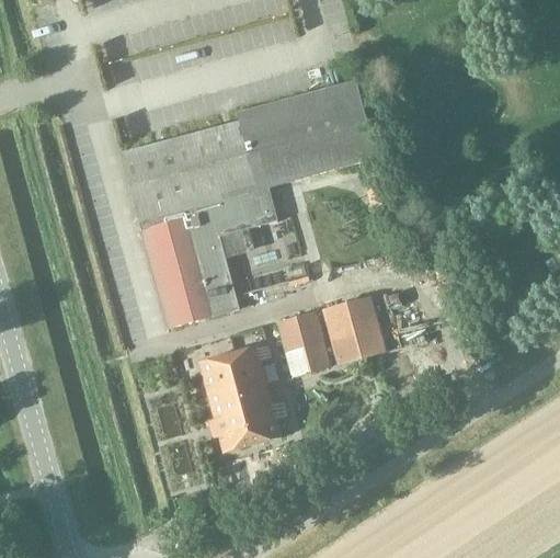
[(136,148),(120,152),(123,168),(135,209),(138,223),(140,231),(143,240),(157,291),(167,327),(190,320),(214,314),(231,309),(236,308),(232,296),(226,272),(224,264),(223,258),(219,248),(216,237),(249,228),(263,224),(276,220),(273,212),(266,186),(276,184),(305,177),(345,166),(358,161),(368,159),(381,156),(365,95),(360,78),(353,80),(345,81),(333,84),(323,88),(307,92),(295,95),(235,112),(237,121),(231,122),(221,125),(171,138),(167,140),(160,141),(153,144),(136,148)]
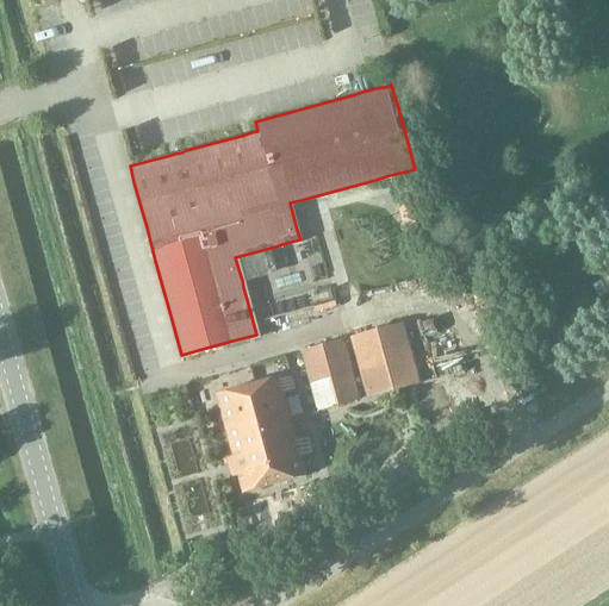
[(401,173),(390,175),(391,181),(406,233),(433,226),(421,185),(418,179),(417,174),(416,168),(415,169),(401,173)]
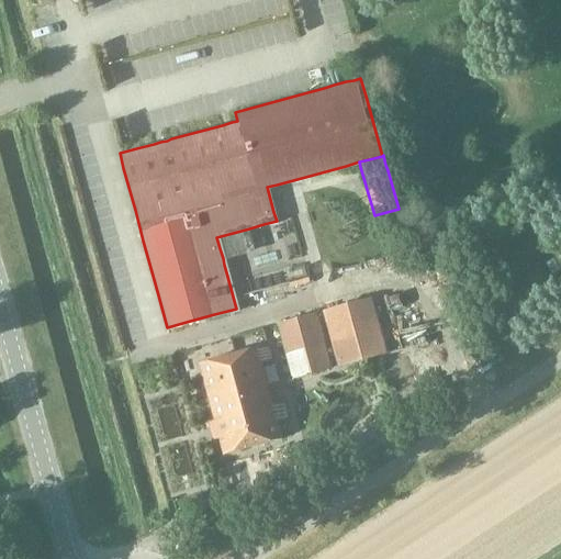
[(220,248),(223,258),(256,249),(249,228),(216,237),(220,248)]
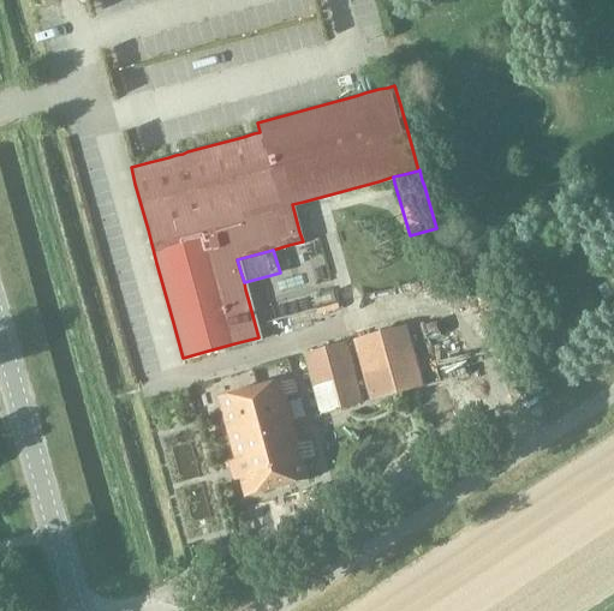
[(380,330),(355,337),(373,399),(404,389),(423,384),(406,323),(380,330)]
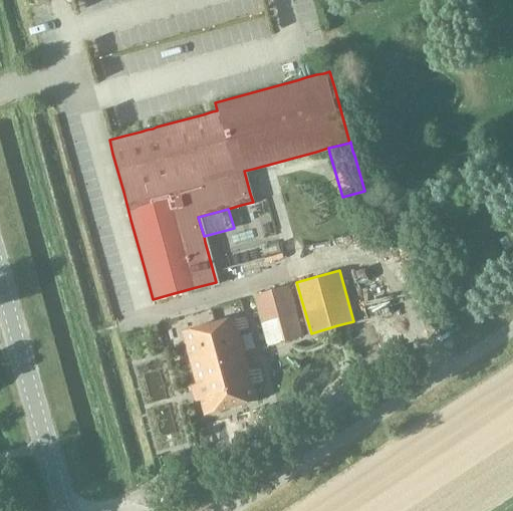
[(261,292),(252,294),(266,346),(302,336),(289,285),(278,288),(261,292)]
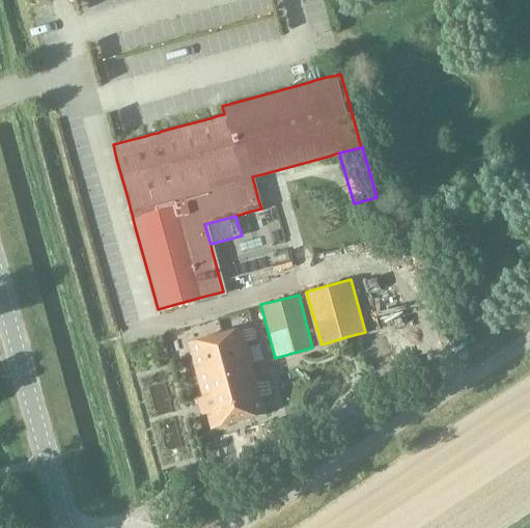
[(218,335),(187,343),(191,358),(211,429),(266,414),(260,397),(272,395),(267,378),(256,381),(246,342),(257,339),(253,326),(224,333),(218,335)]
